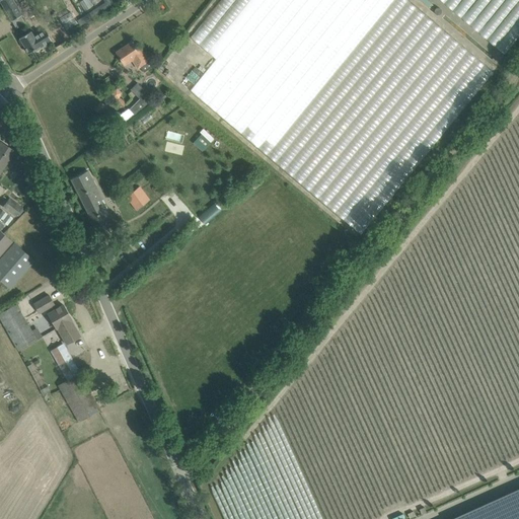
[(13,0),(0,0),(12,21),(21,15),(22,15),(13,0)]
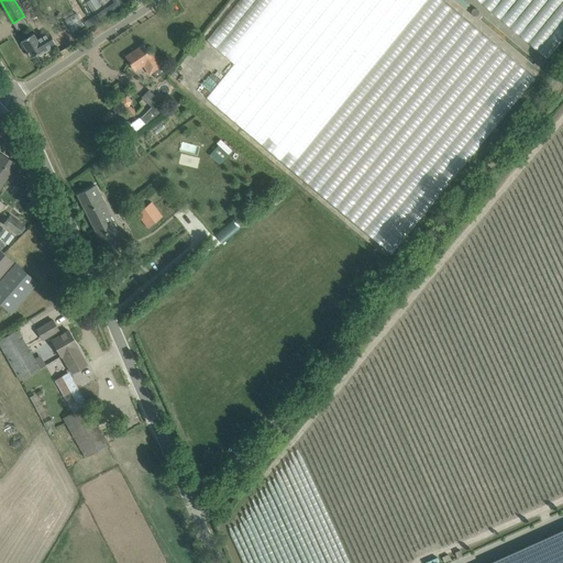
[(475,153),(537,74),(442,0),(240,0),(207,41),(234,63),(202,102),(392,251),(437,194),(430,188),(440,175),(434,170),(439,164),(442,167),(449,158),(448,157),(455,148),(460,153),(466,146),(475,153)]
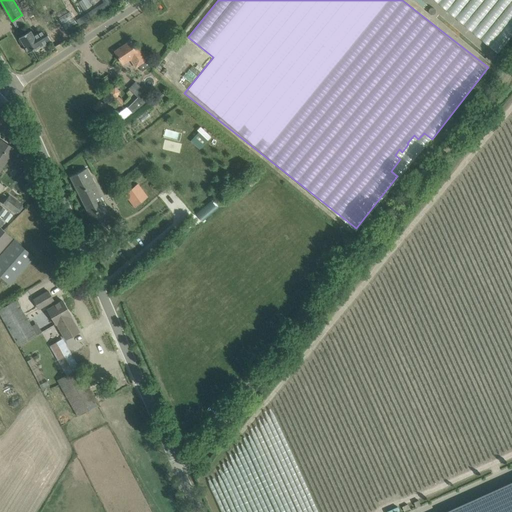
[(511,0),(431,0),(498,52),(511,34),(511,0)]
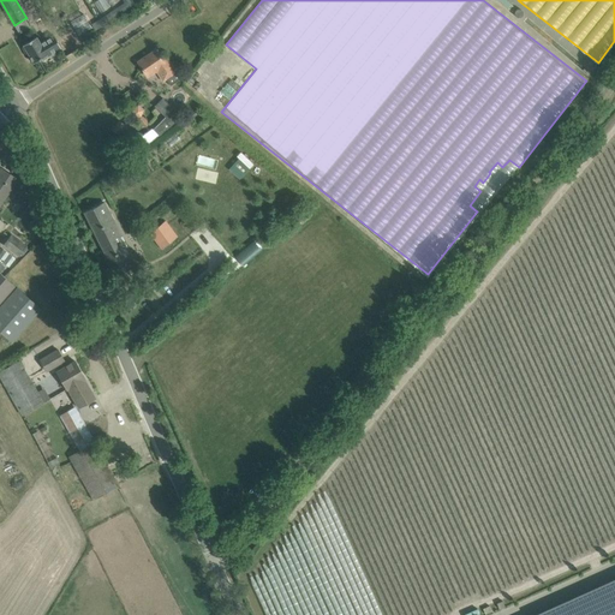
[(39,60),(40,61),(61,48),(54,35),(41,43),(37,37),(23,45),(24,47),(23,47),(27,54),(28,53),(34,63),(39,60)]
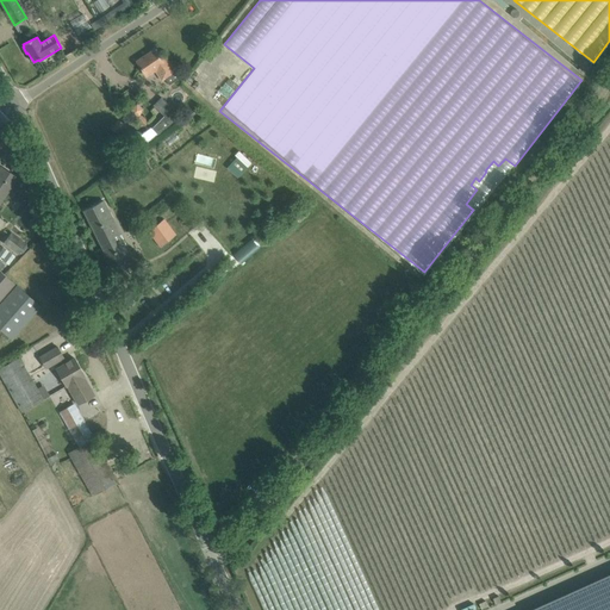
[(180,79),(174,69),(168,60),(163,63),(154,49),(137,61),(147,75),(154,70),(160,80),(165,78),(169,86),(180,79)]
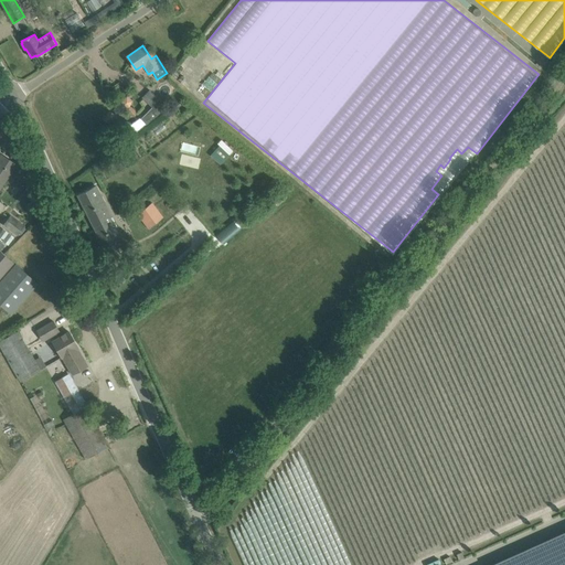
[(140,117),(129,126),(136,134),(145,126),(147,124),(167,107),(161,102),(149,89),(142,97),(152,107),(141,118),(140,117)]
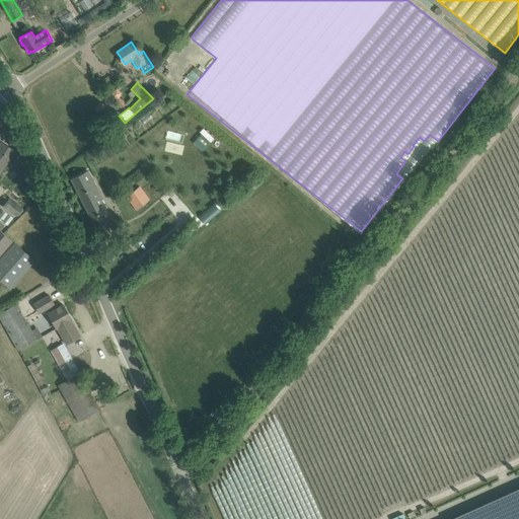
[(118,87),(112,91),(116,97),(122,94),(118,87)]
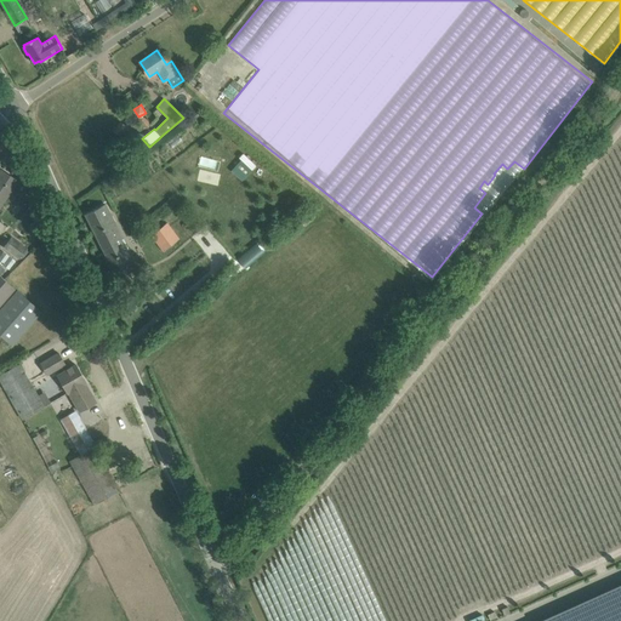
[(144,118),(140,123),(147,129),(152,124),(144,118)]
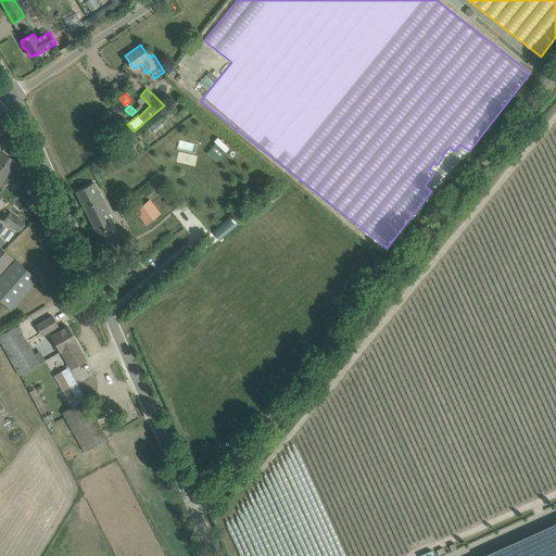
[(113,114),(108,110),(102,117),(108,122),(113,114)]
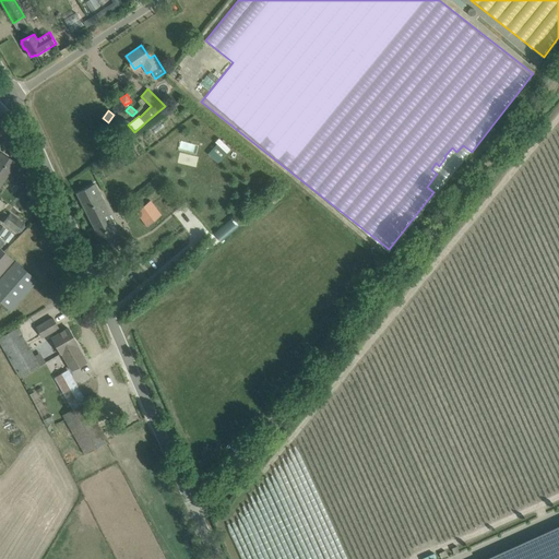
[(225,153),(228,150),(219,138),(215,141),(225,153)]
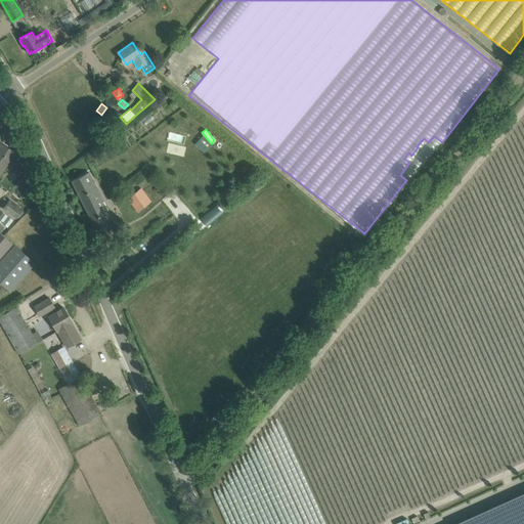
[(2,143),(0,145),(0,174),(15,153),(2,143)]
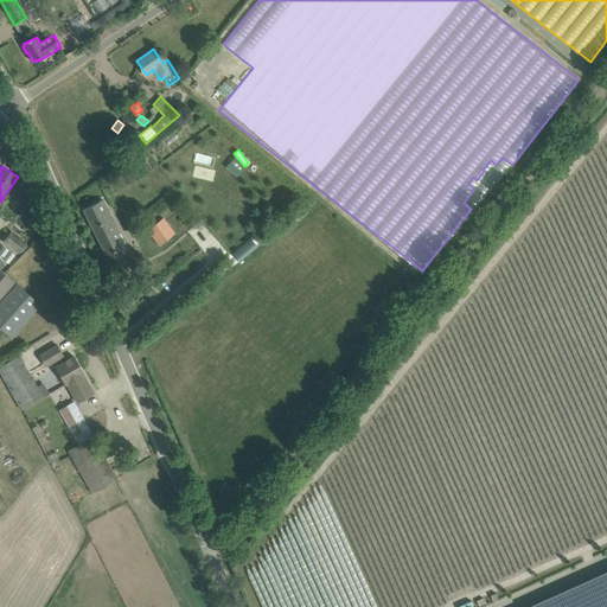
[(168,192),(147,210),(151,216),(155,211),(158,213),(174,200),(168,192)]
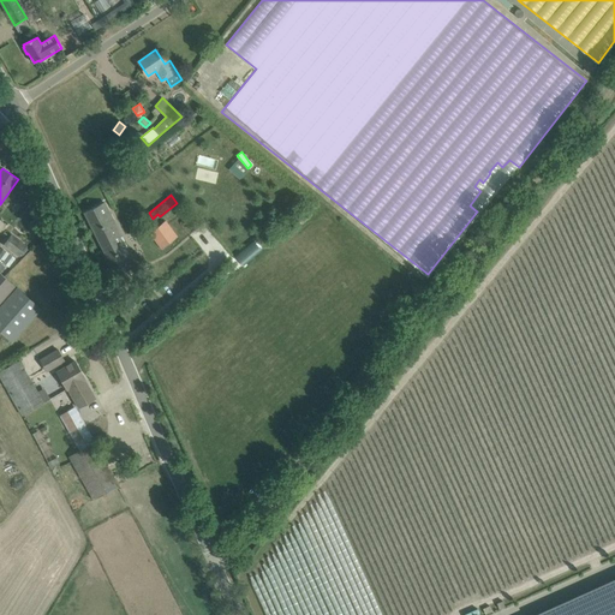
[(118,276),(129,270),(135,268),(130,257),(137,254),(119,218),(113,220),(103,203),(85,213),(118,276)]
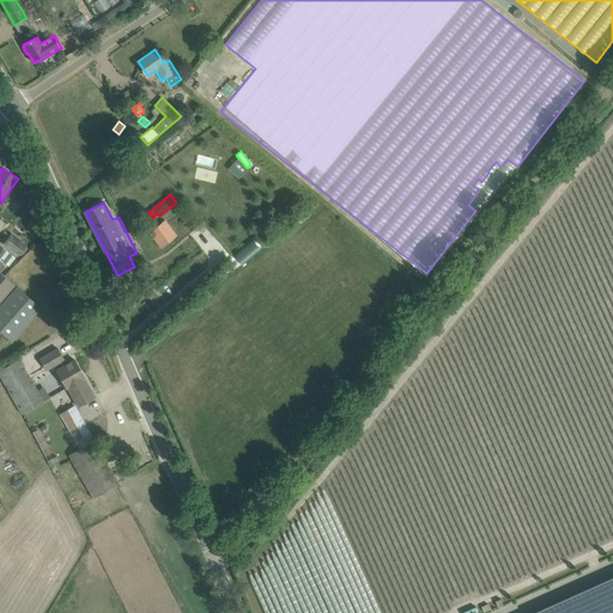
[(164,220),(150,234),(161,247),(175,235),(164,220)]
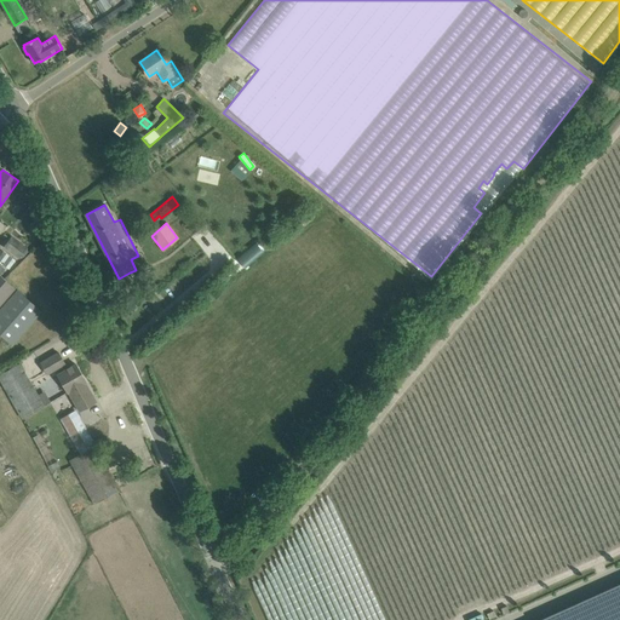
[(4,246),(19,258),(27,248),(11,236),(4,246)]
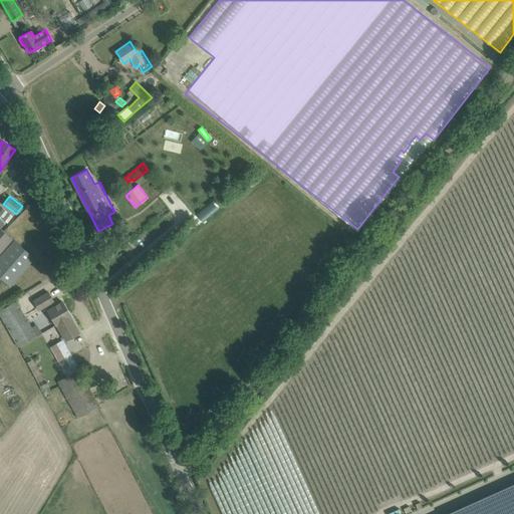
[(160,200),(145,212),(153,222),(168,210),(160,200)]
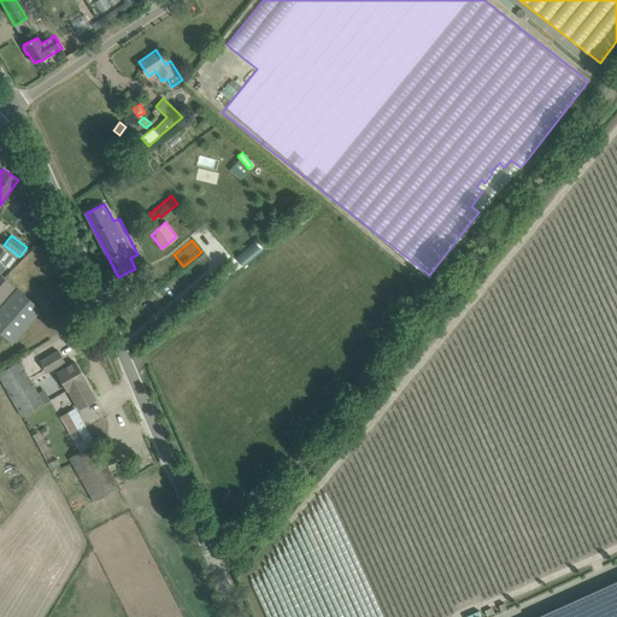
[(254,241),(236,257),(244,266),(263,251),(254,241)]
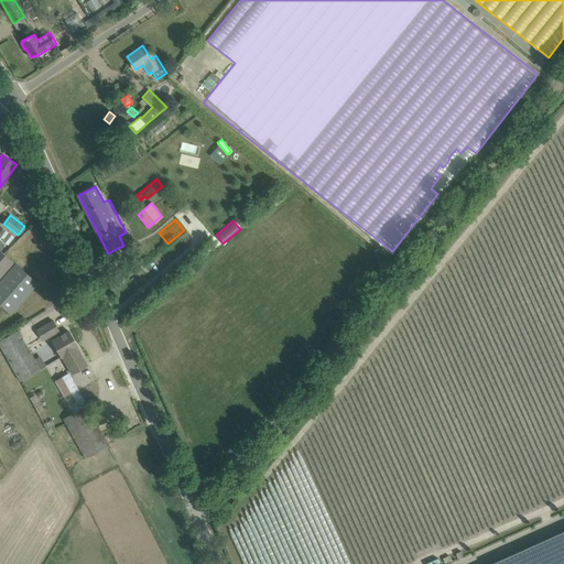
[(4,246),(0,240),(0,248),(6,253),(10,248),(6,243),(4,246)]
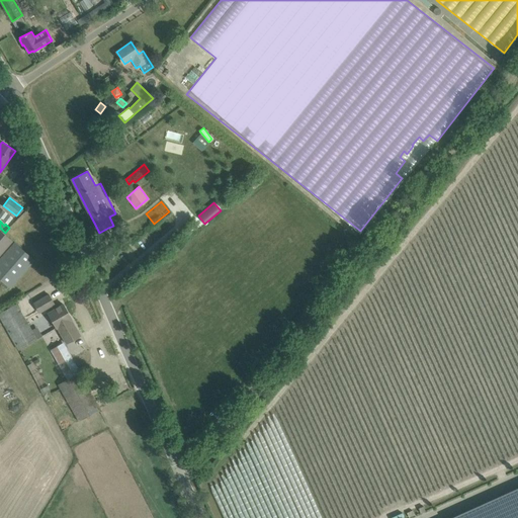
[(0,258),(15,242),(0,229),(0,258)]
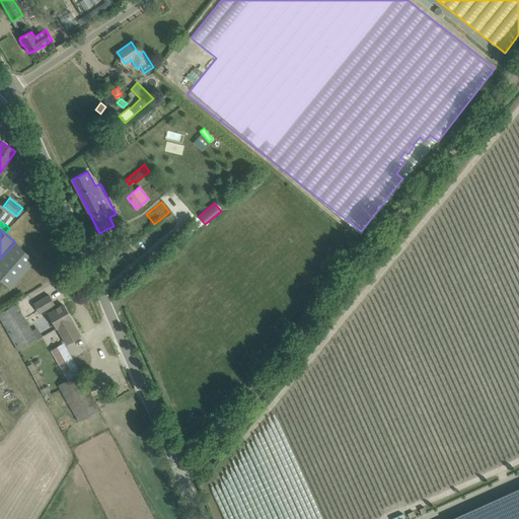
[(0,280),(10,289),(28,268),(34,261),(15,242),(0,258),(0,280)]
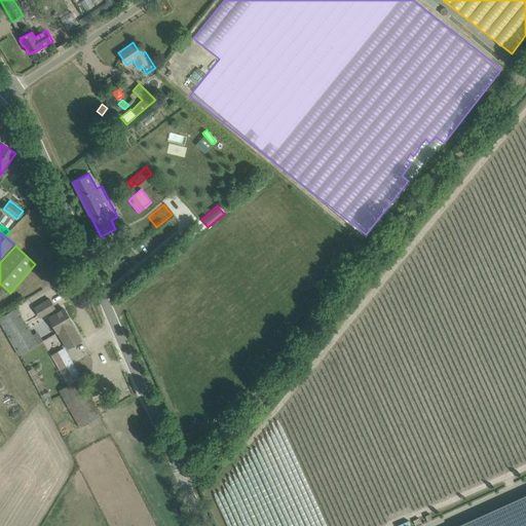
[(49,299),(34,307),(40,317),(55,308),(49,299)]
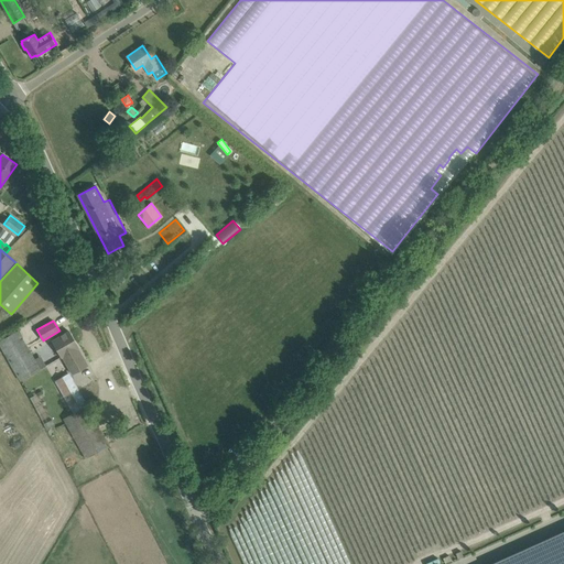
[(41,356),(34,360),(18,331),(0,340),(0,345),(21,381),(41,370),(40,369),(46,366),(41,356)]
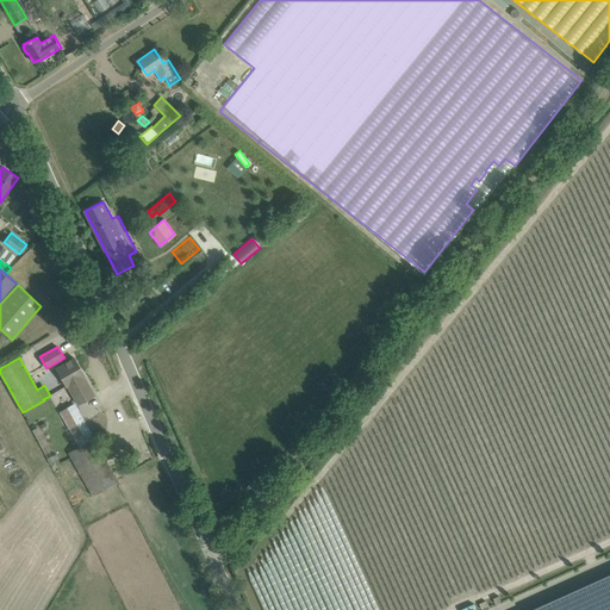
[(56,368),(61,377),(67,387),(68,386),(78,404),(95,394),(85,377),(74,358),(56,368)]
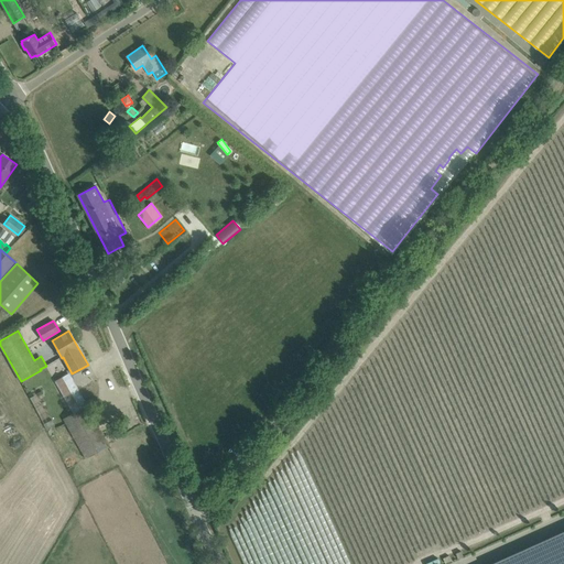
[(109,445),(97,423),(68,372),(54,381),(74,413),(64,419),(86,458),(109,445)]
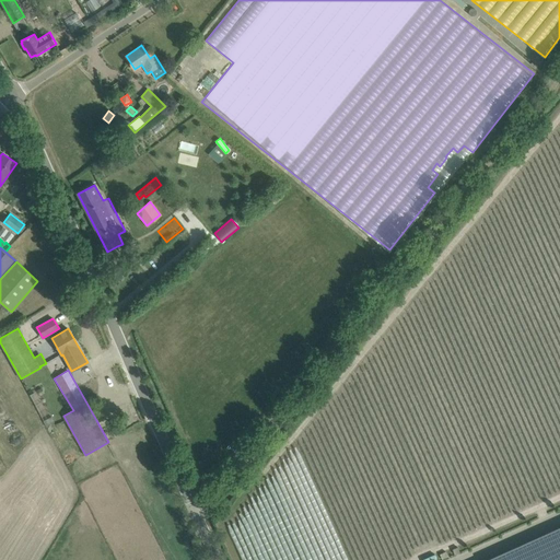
[(559,559),(559,528),(489,559),(559,559)]
